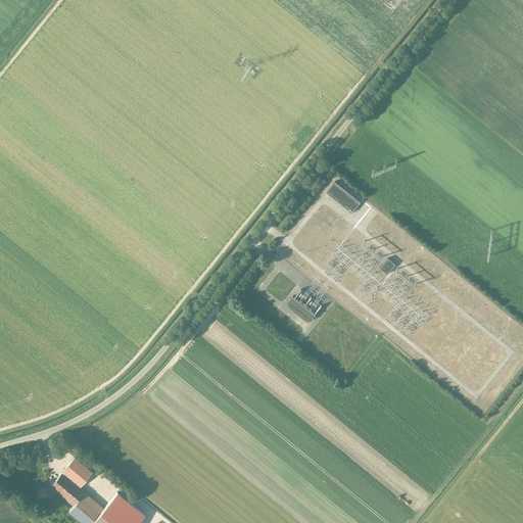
[(335,181),(326,192),(351,211),(357,205),(358,205),(361,201),(335,181)]
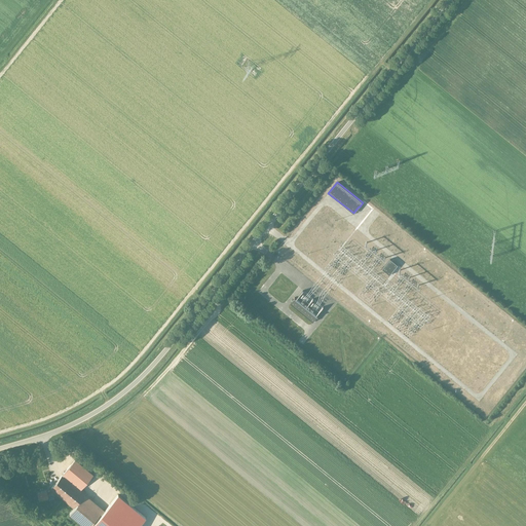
[(390,259),(382,269),(389,275),(398,265),(390,259)]
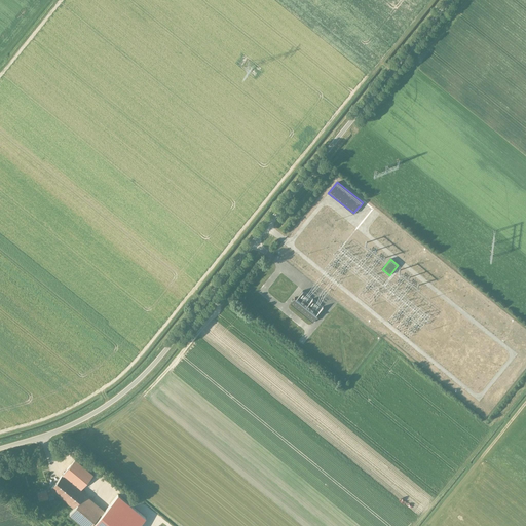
[(295,297),(291,303),(313,322),(317,315),(295,297)]
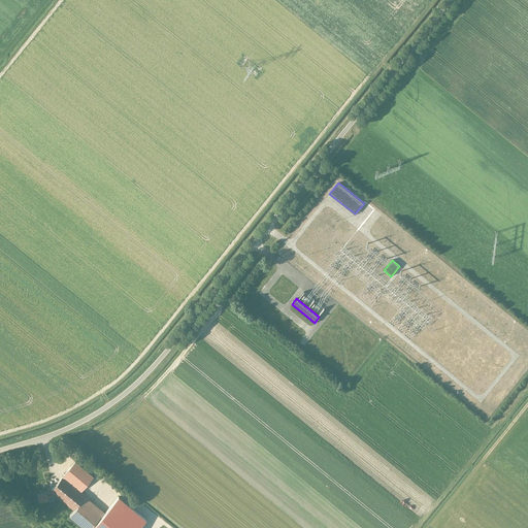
[(401,339),(398,342),(403,348),(406,344),(401,339)]
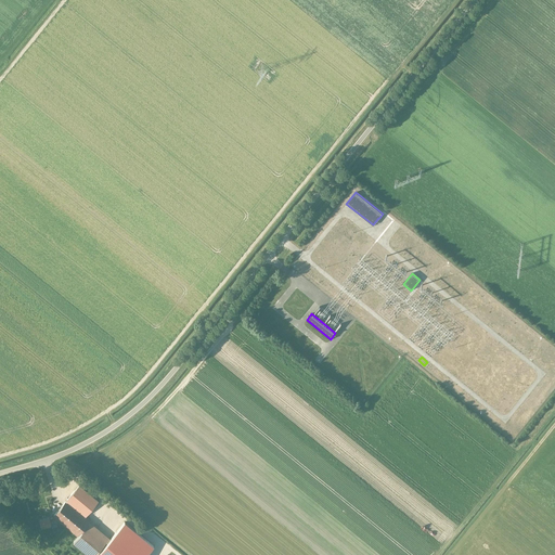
[(421,403),(435,388),(431,385),(417,401),(421,403)]
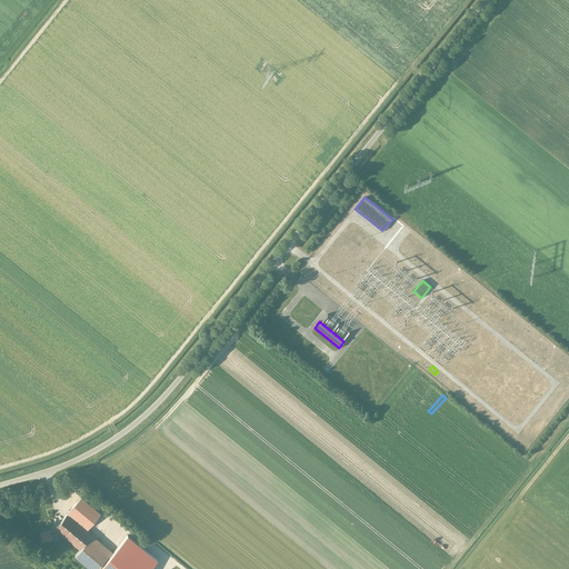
[(410,399),(401,411),(406,415),(415,401),(410,399)]
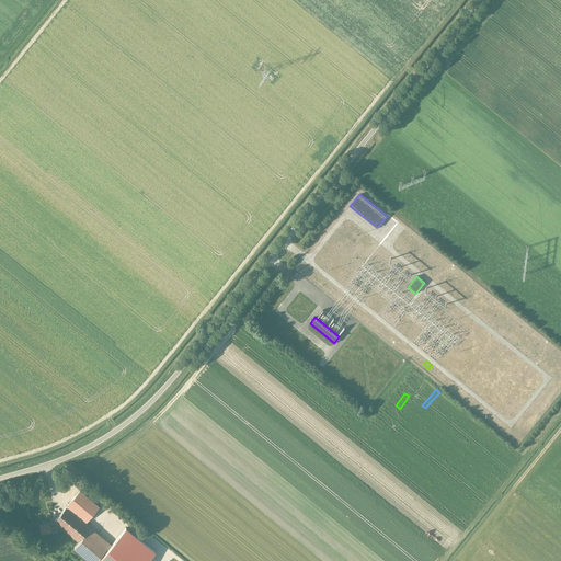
[(80,490),(54,522),(78,541),(82,536),(83,537),(75,548),(89,560),(95,560),(107,547),(87,530),(91,526),(87,522),(100,506),(80,490)]
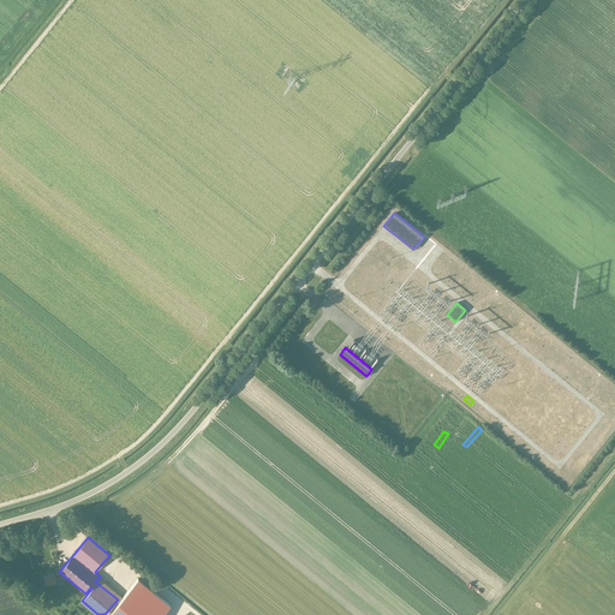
[(46,563),(34,567),(36,575),(48,572),(54,571),(53,563),(47,565),(46,563)]
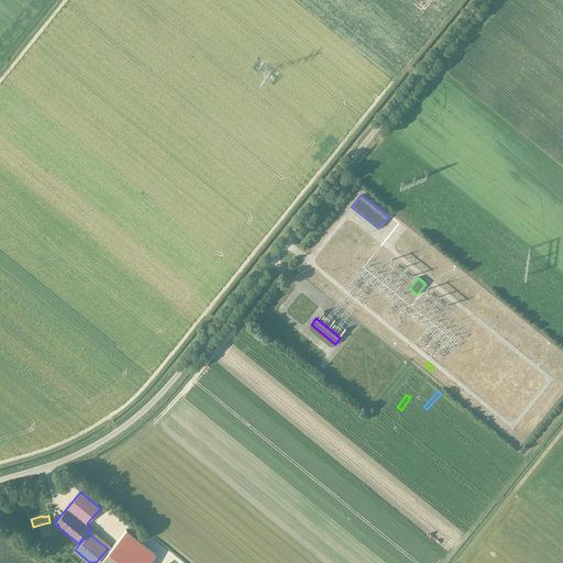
[(108,549),(96,562),(158,562),(153,558),(156,553),(127,529),(109,550),(108,549)]
